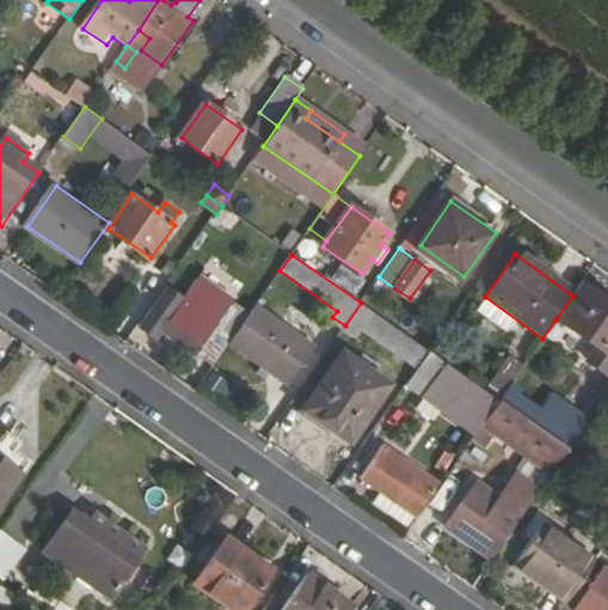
[(556,319),(607,355),(607,302),(581,284),(572,296),(556,319)]
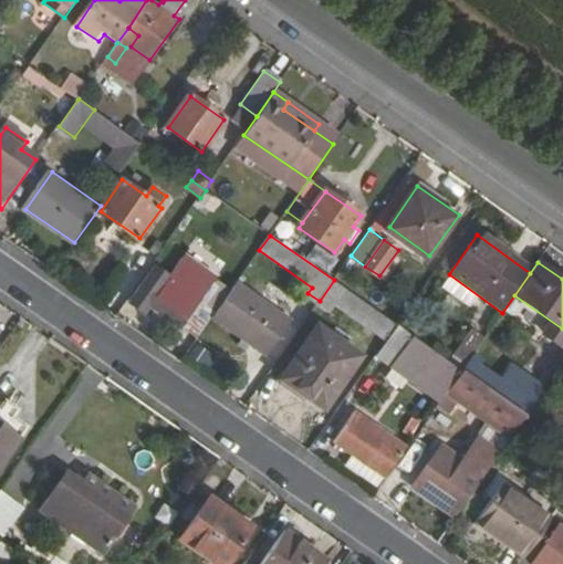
[(158,267),(131,306),(145,316),(150,310),(178,330),(212,282),(190,265),(171,293),(163,288),(170,275),(158,267)]
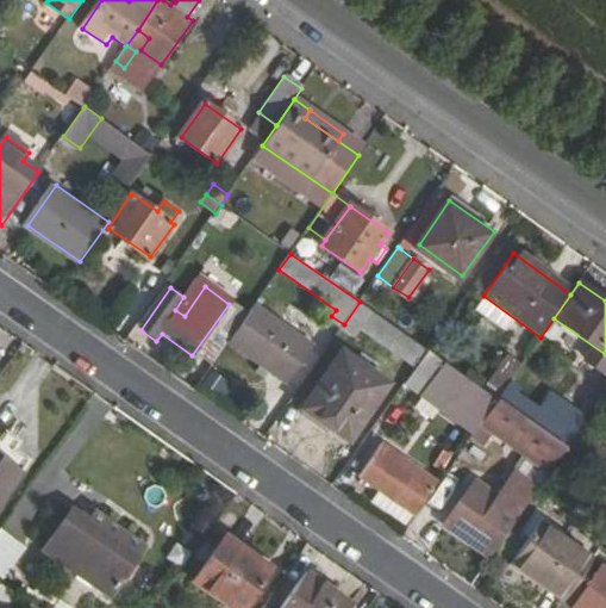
[(344,324),(357,335),(362,328),(418,367),(429,351),(360,302),(344,324)]
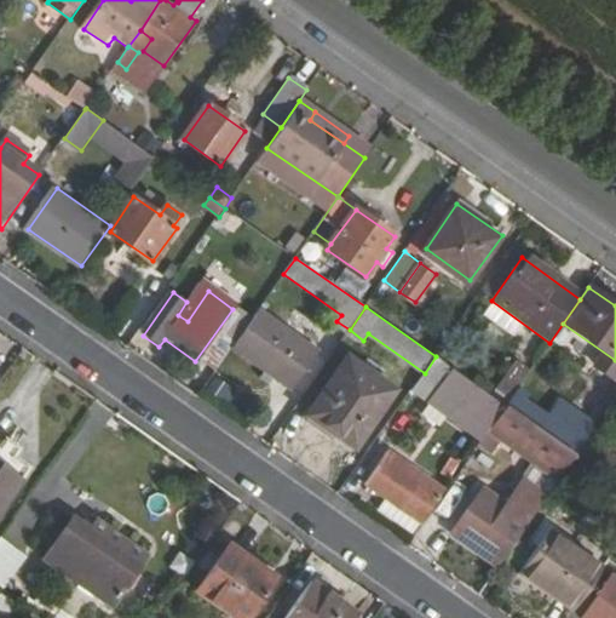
[(232,309),(195,361),(214,375),(232,349),(251,322),(232,309)]
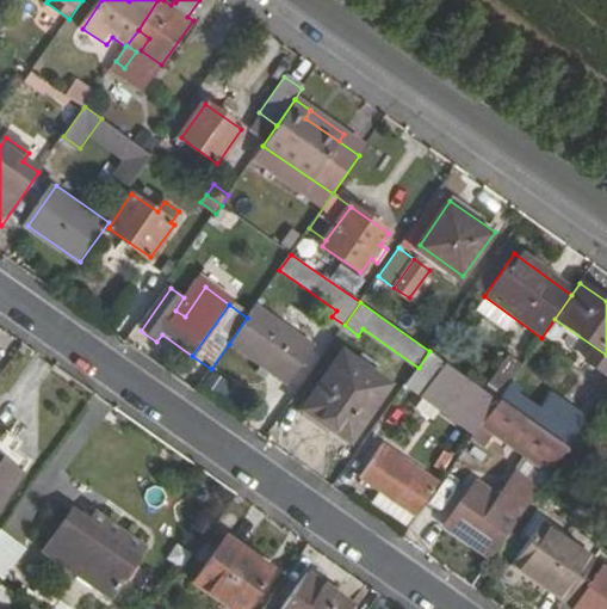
[(229,344),(289,387),(314,351),(254,308),(247,318),(229,344)]
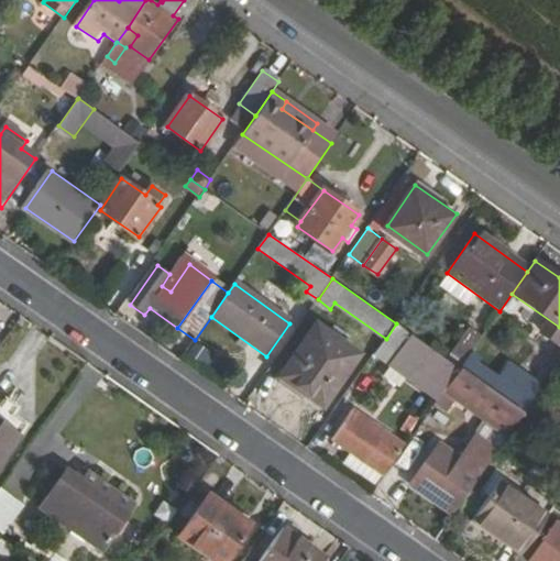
[(375,353),(439,399),(442,394),(458,372),(460,369),(396,323),(386,339),(375,353)]
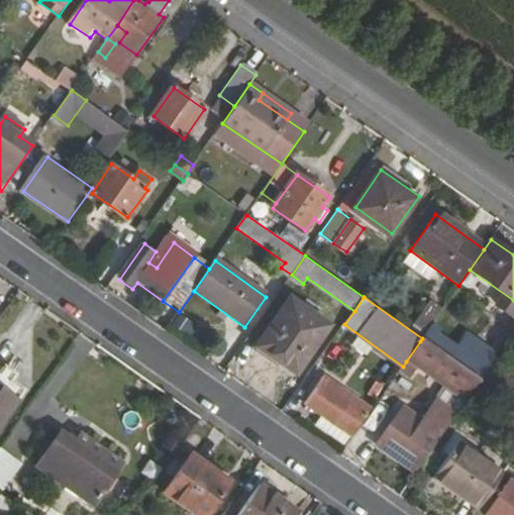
[(290,301),(255,348),(293,375),(326,327),(290,301)]
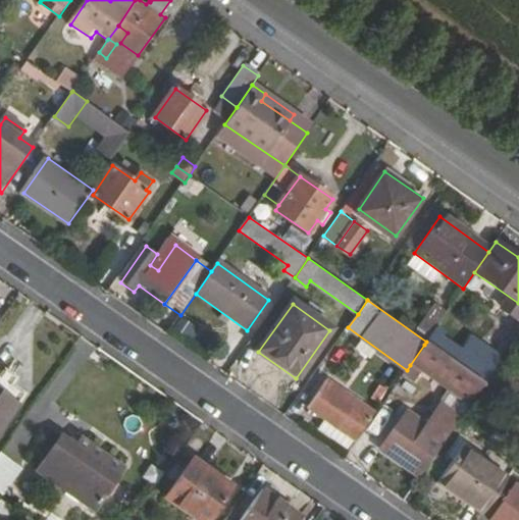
[(435,304),(422,330),(435,338),(449,311),(435,304)]
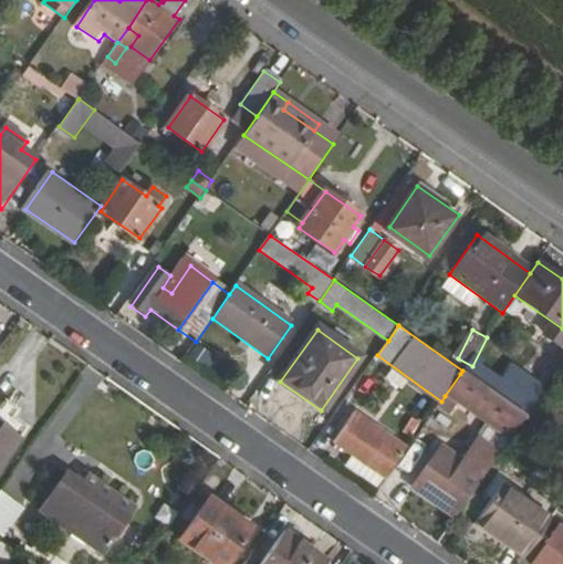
[(445,396),(510,440),(527,417),(498,397),(496,399),(460,374),(445,396)]
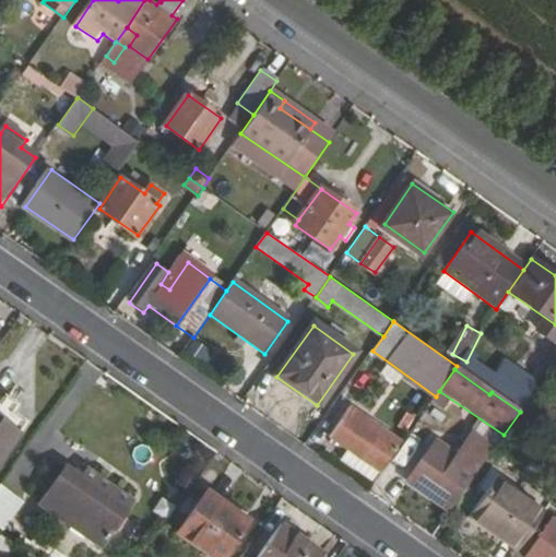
[(536,387),(520,412),(555,437),(555,412),(548,407),(555,396),(555,377),(547,371),(536,387)]
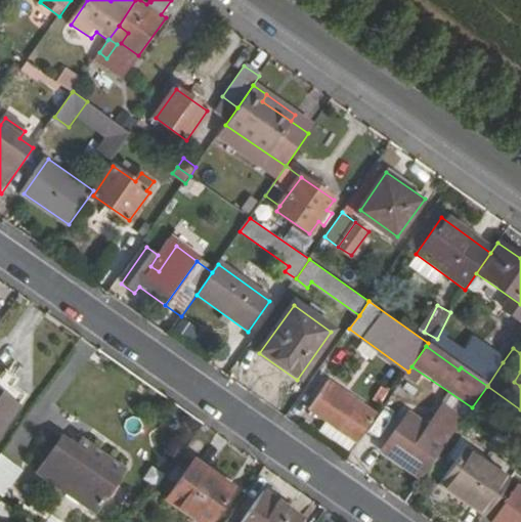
[(461,367),(487,386),(503,362),(496,359),(489,370),(469,355),(461,367)]
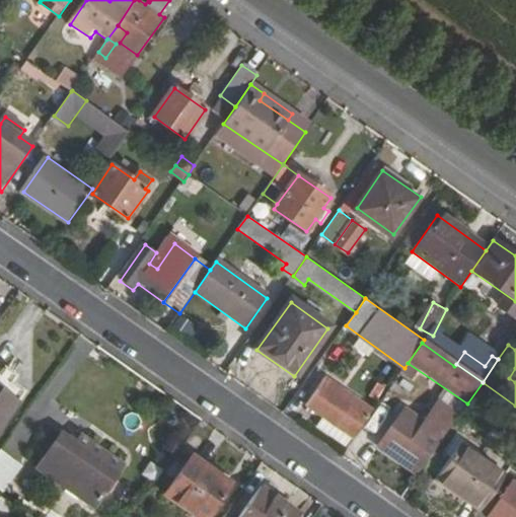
[(0,419),(15,398),(22,388),(0,371),(0,419)]
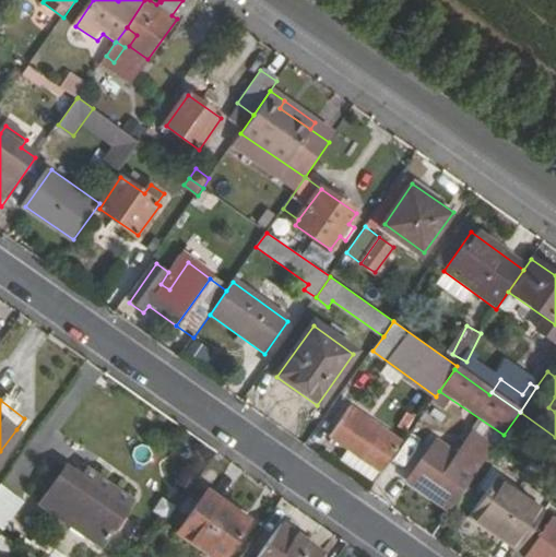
[(350,410),(329,439),(381,474),(402,446),(350,410)]
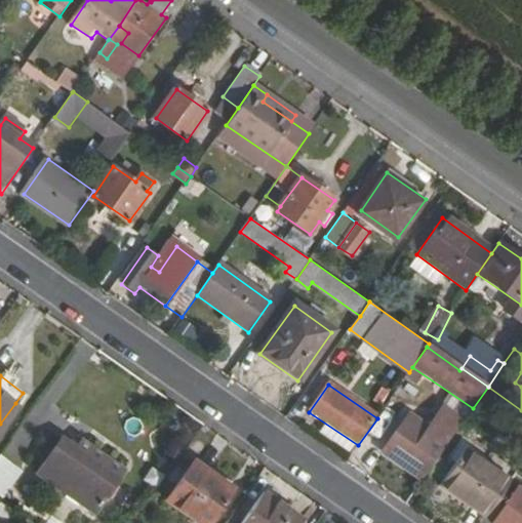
[(409,415),(380,458),(420,484),(460,426),(441,412),(430,430),(409,415)]
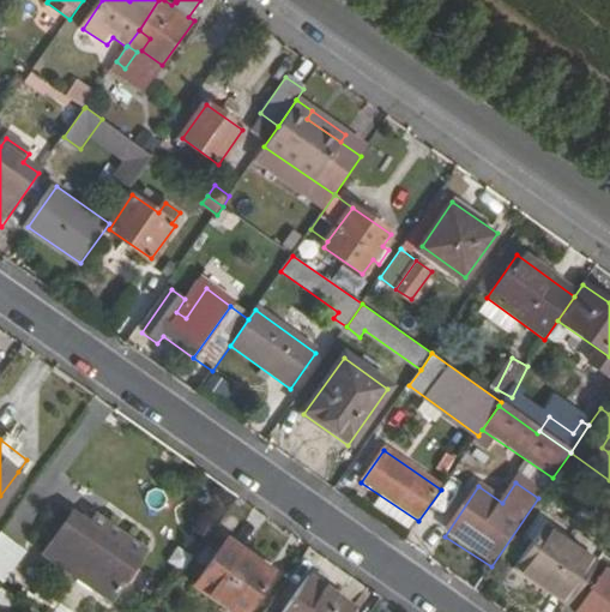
[(44,553),(112,603),(142,563),(74,513),(44,553)]
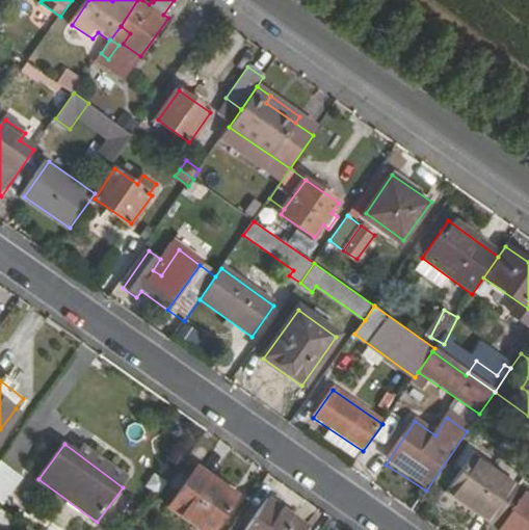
[(474,456),(450,491),(479,511),(496,523),(520,487),(474,456)]
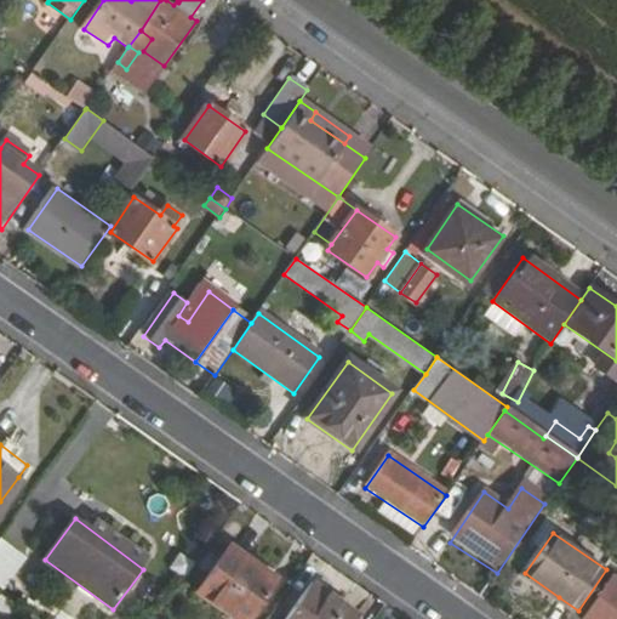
[(0,541),(0,589),(6,594),(29,557),(1,540),(0,541)]
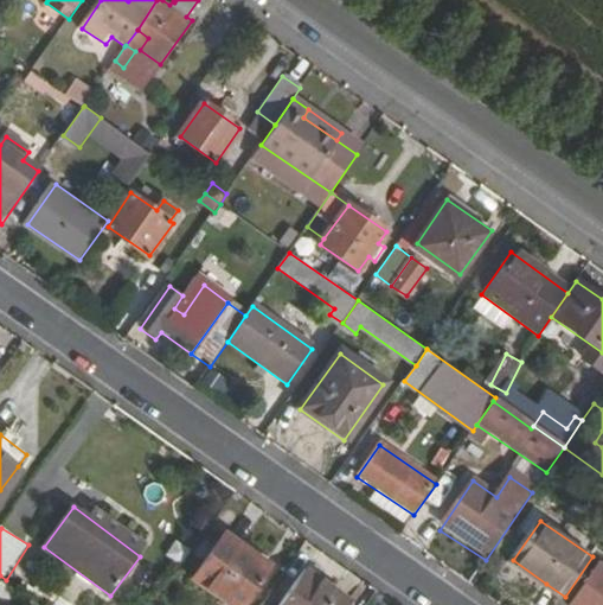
[(223,539),(192,581),(225,604),(243,604),(269,571),(223,539)]
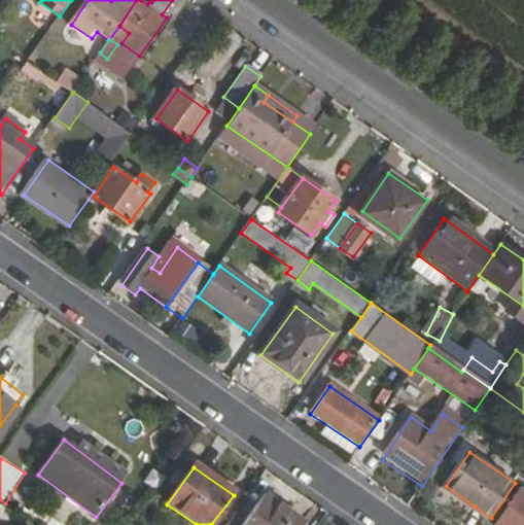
[(523,493),(521,492),(498,524),(523,524),(523,493)]
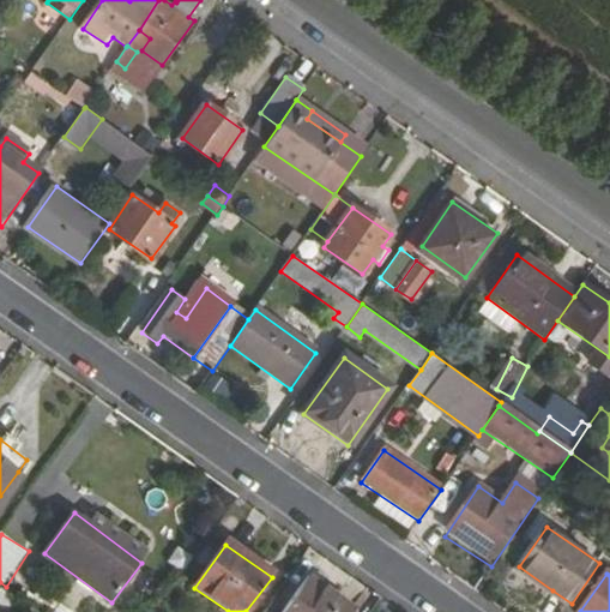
[(308,576),(282,611),(355,611),(308,576)]
